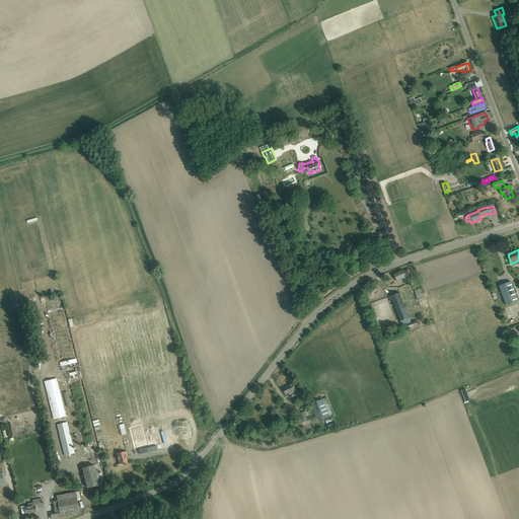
[(394,274),(397,282),(410,276),(409,274),(410,273),(409,270),(403,272),(402,270),(394,274)]
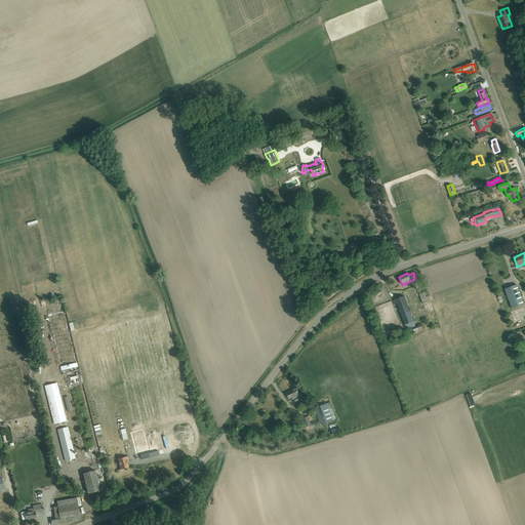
[(506,289),(513,309),(524,305),(517,285),(506,289)]
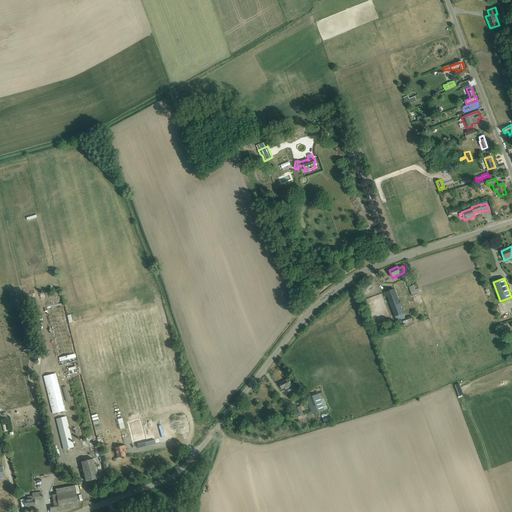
[(414,285),(409,287),(412,295),(419,293),(418,288),(415,289),(414,285)]
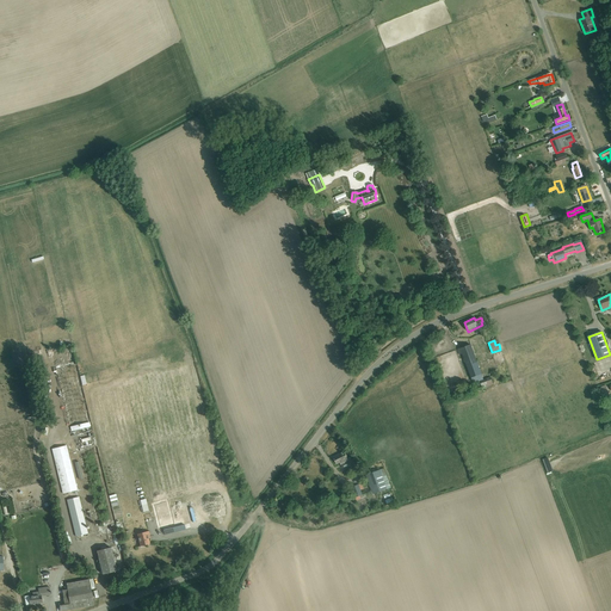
[(477,363),(470,345),(457,350),(460,356),(462,355),(467,366),(473,383),(480,381),(482,388),(493,384),(491,377),(483,381),(477,363)]
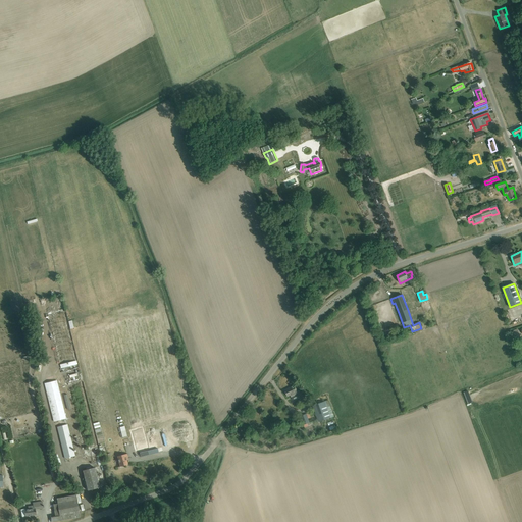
[(517,329),(512,331),(516,342),(521,340),(517,329)]
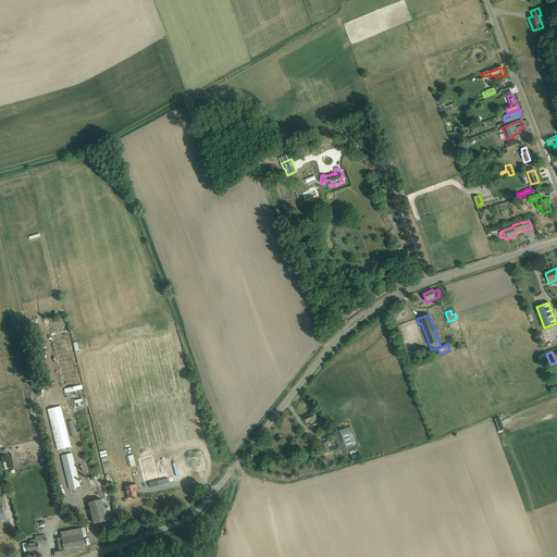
[(66,393),(84,387),(83,383),(65,388),(66,393)]
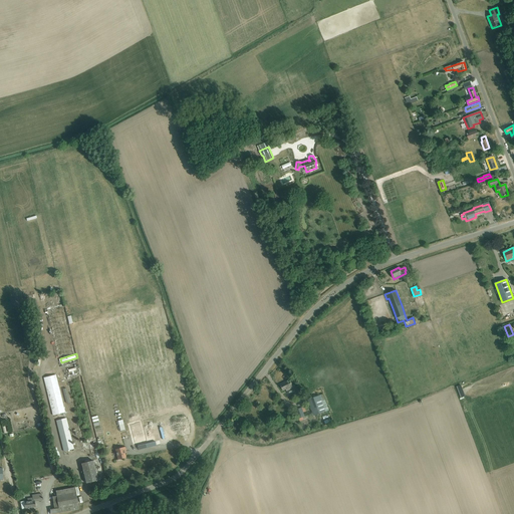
[(44,378),(53,416),(65,413),(56,375),(44,378)]
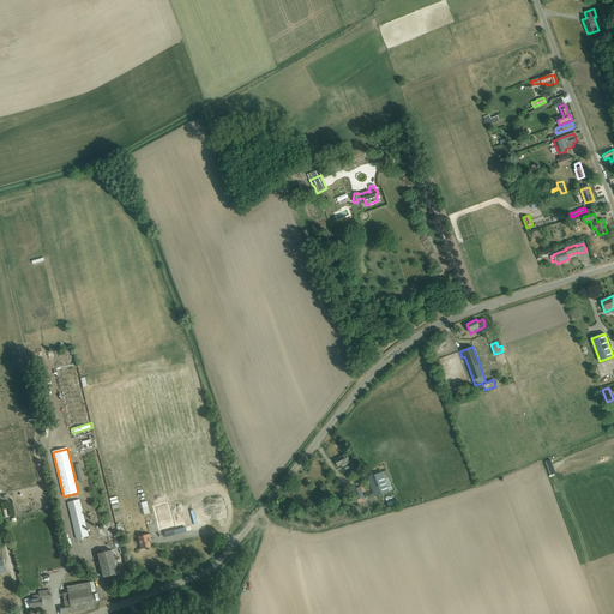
[(342,465),(343,468),(344,471),(353,467),(356,464),(353,459),(350,461),(347,453),(335,459),(338,467),(342,465)]
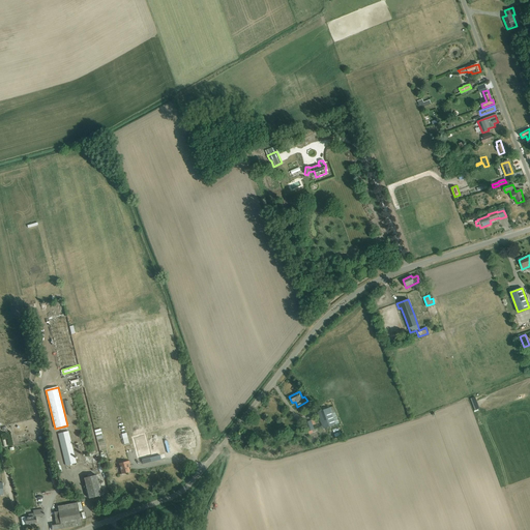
[(474,396),(471,398),(475,410),(479,409),(474,396)]
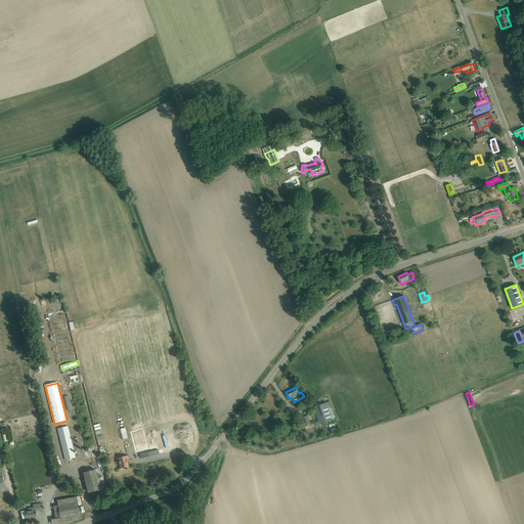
[(335,419),(330,402),(314,407),(320,424),(335,419)]
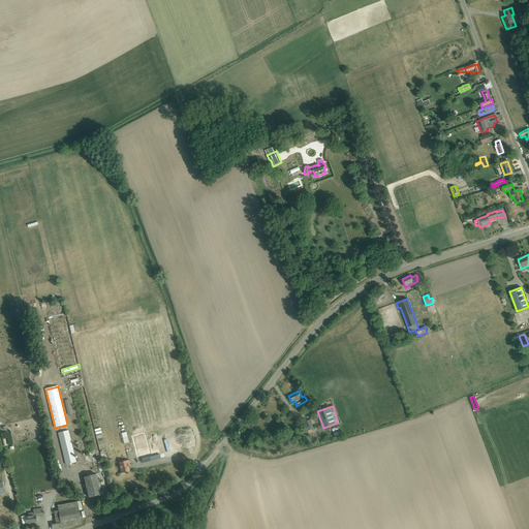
[(59,433),(61,442),(66,465),(76,462),(68,431),(59,433)]
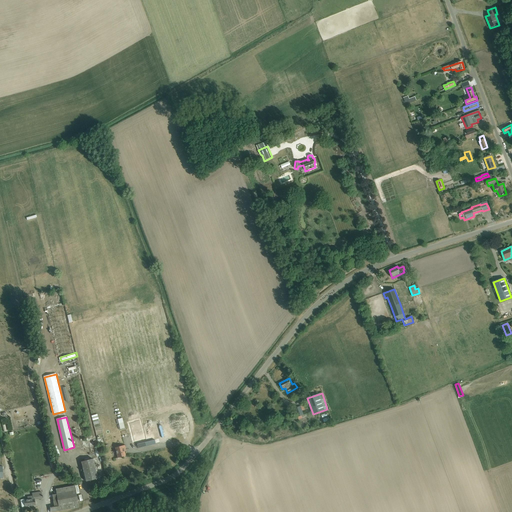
[(140,420),(128,423),(130,429),(133,443),(145,440),(140,420)]
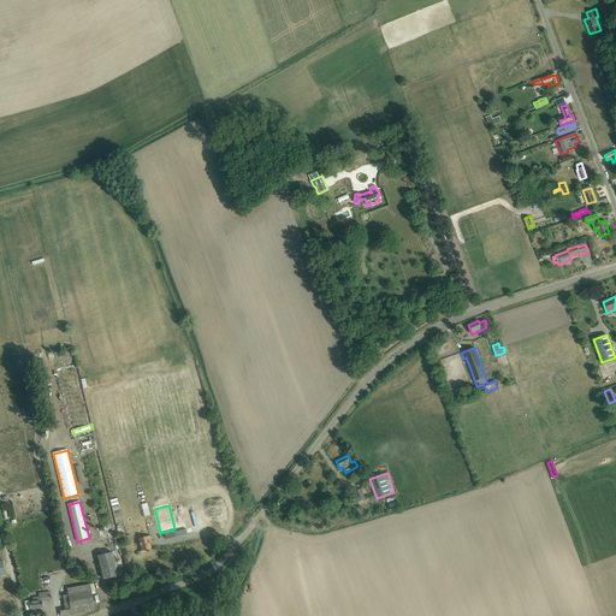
[(150,543),(152,542),(150,535),(140,538),(142,551),(152,549),(150,543)]
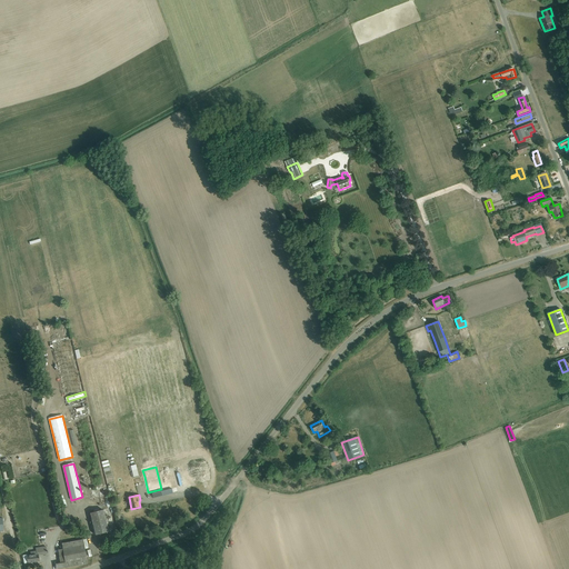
[(90,513),(96,535),(108,531),(103,510),(90,513)]
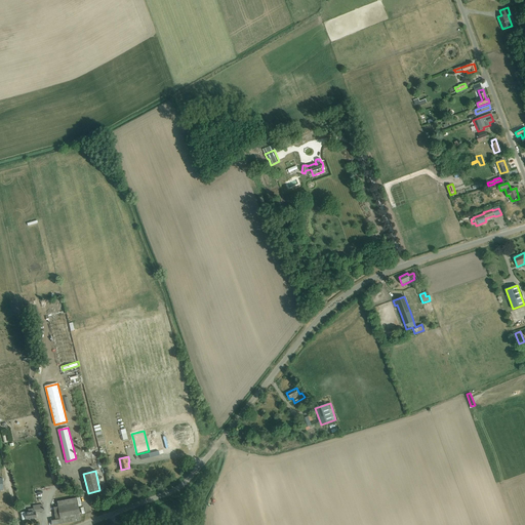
[(55,520),(51,520),(51,524),(53,524),(81,520),(77,498),(57,501),(57,507),(53,508),(55,520)]
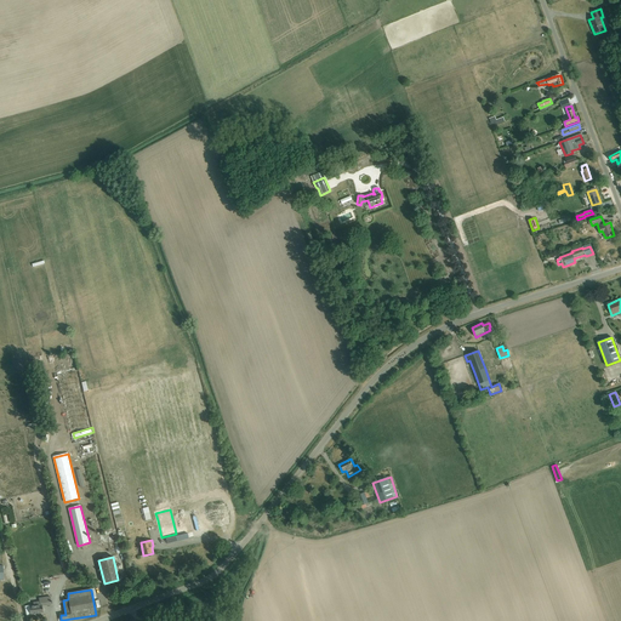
[(29,605),(30,615),(43,613),(41,607),(51,605),(50,598),(39,599),(40,602),(34,603),(34,605),(29,605)]
